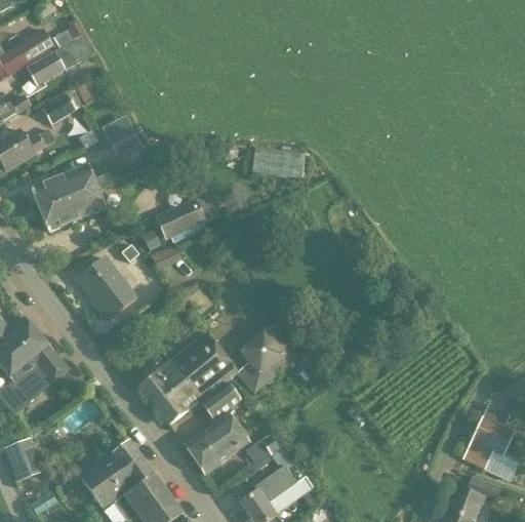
[(0,0),(0,9),(8,6),(5,0),(0,0)]
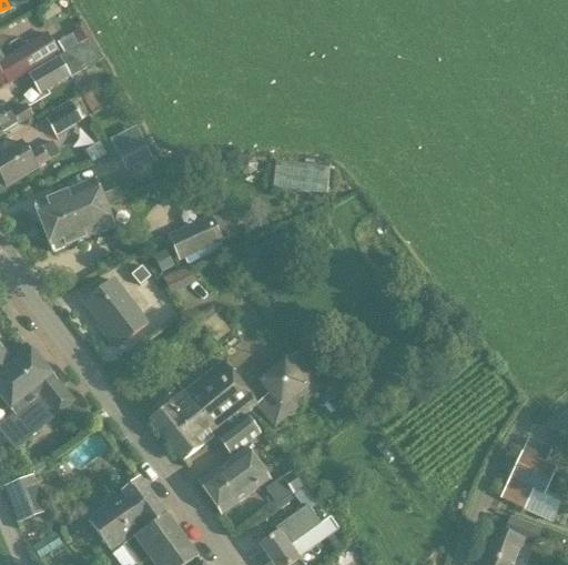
[(64,36),(71,47),(89,36),(81,20),(71,24),(74,30),(64,36)]
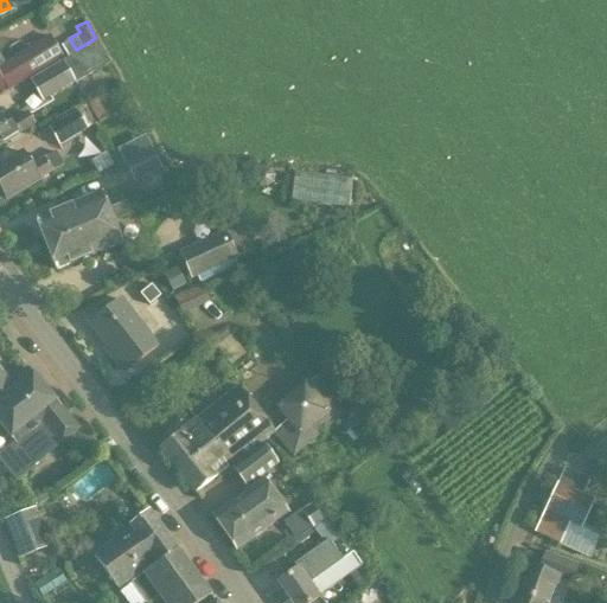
[(29,72),(30,76),(63,58),(62,57),(49,33),(5,62),(0,63),(0,88),(11,82),(12,83),(29,72)]
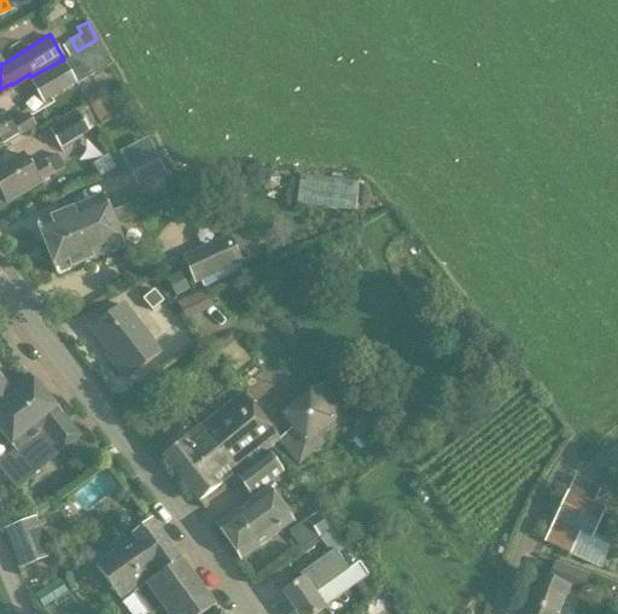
[(64,59),(30,77),(29,79),(42,101),(76,81),(111,62),(97,39),(77,51),(63,58),(64,59)]
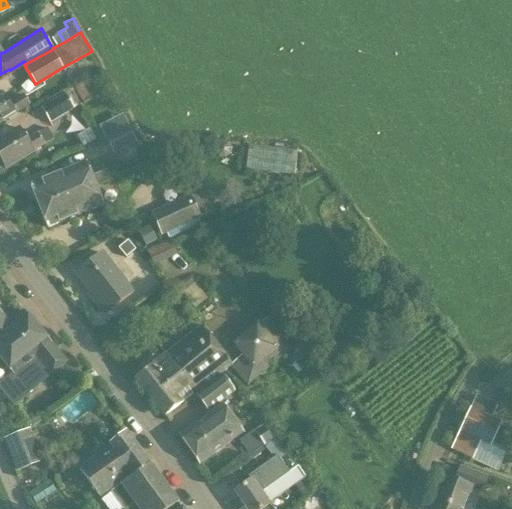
[(64,91),(40,105),(50,121),(74,106),(64,91)]
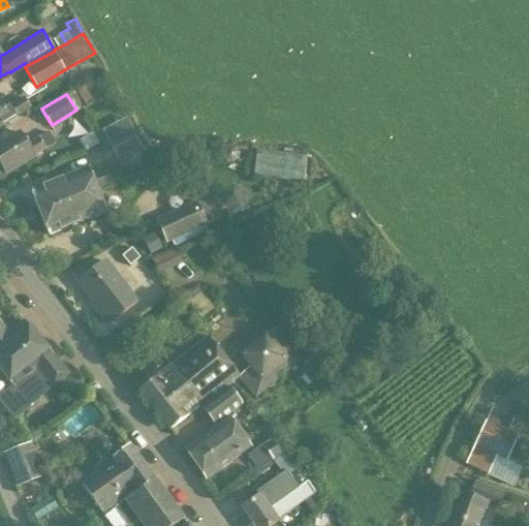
[(24,95),(9,103),(4,106),(0,98),(0,124),(11,118),(10,118),(30,105),(24,95)]
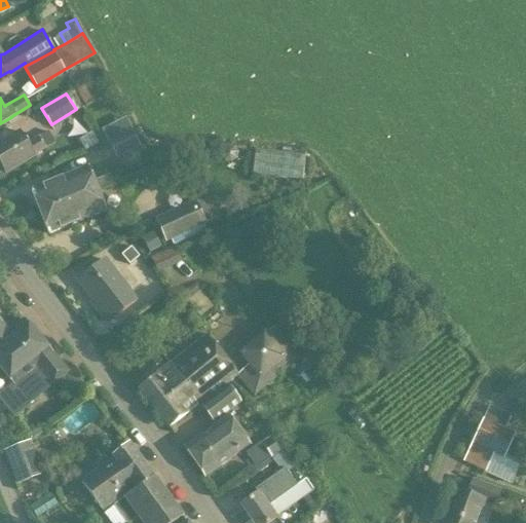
[(140,144),(132,127),(126,118),(103,129),(115,155),(140,144)]
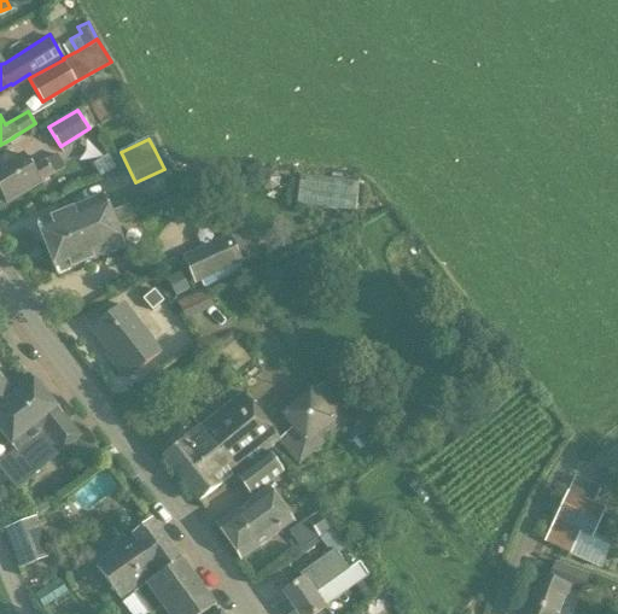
[(31,164),(24,152),(0,165),(0,189),(6,200),(40,180),(65,164),(56,150),(31,164)]
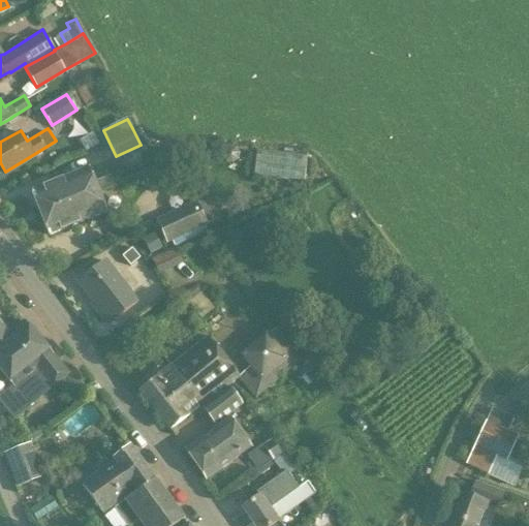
[(304,176),(305,148),(253,147),(253,174),(304,176)]
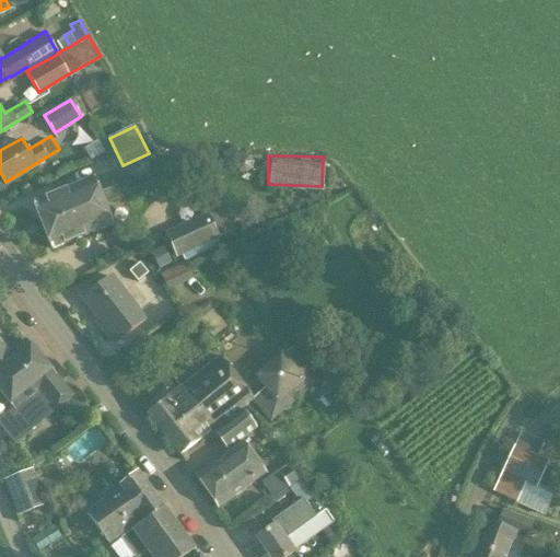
[(42,223),(103,199),(113,195),(109,187),(100,190),(94,176),(33,200),(42,223)]
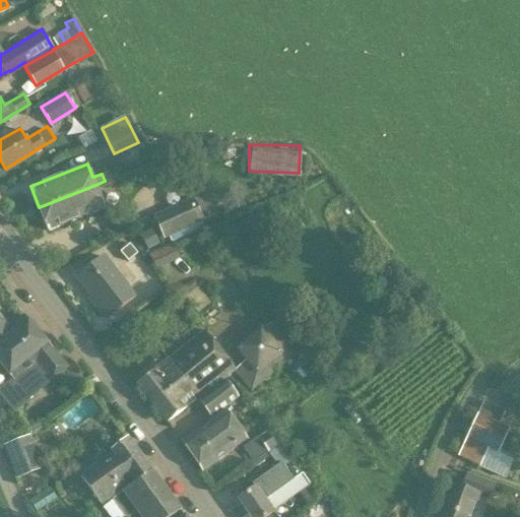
[(47,229),(104,206),(95,185),(39,207),(47,229)]
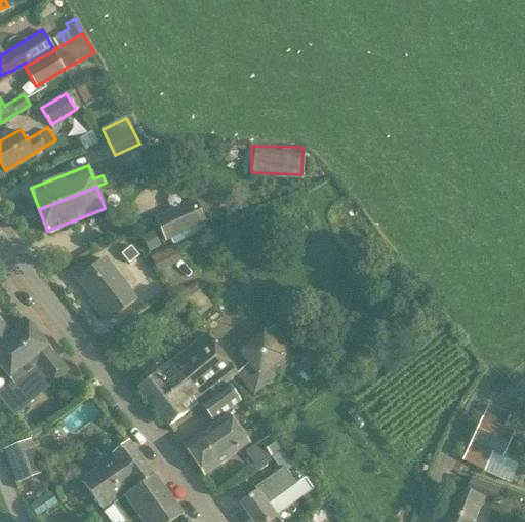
[(165,240),(170,237),(205,221),(216,216),(217,206),(197,201),(195,197),(154,215),(165,240)]
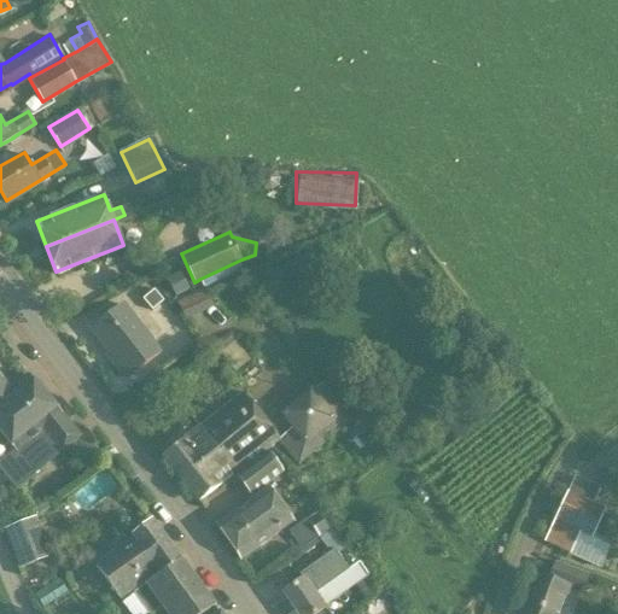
[(178,267),(164,274),(173,291),(186,284),(178,267)]
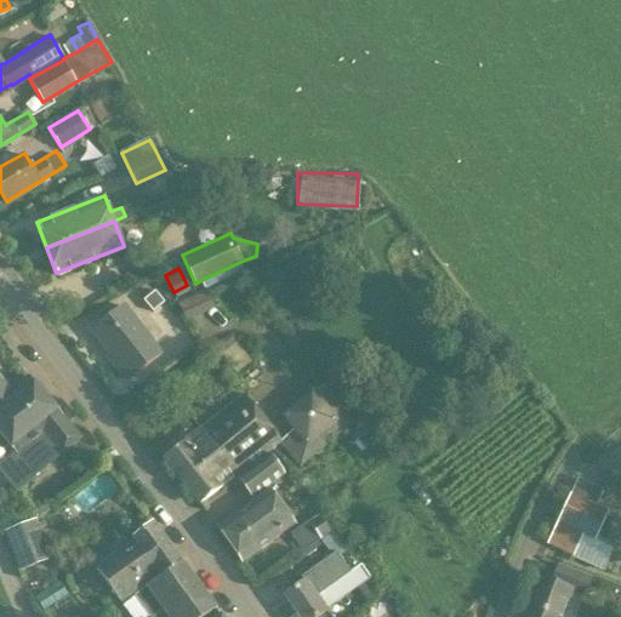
[(91,327),(109,350),(108,352),(124,371),(125,371),(129,376),(160,352),(123,303),(91,327)]
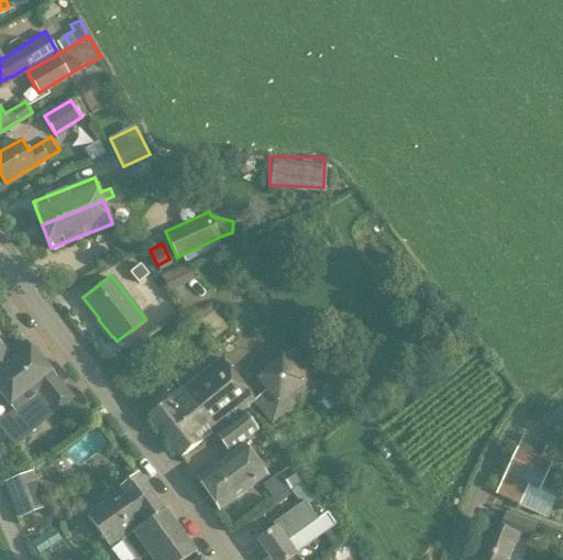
[(0,425),(13,443),(73,395),(26,339),(9,352),(0,340),(0,391),(13,407),(0,417),(0,425)]
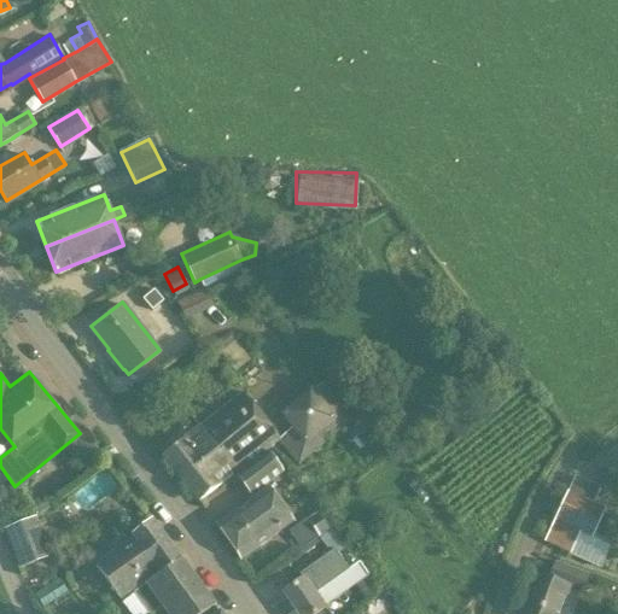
[(324,379),(310,390),(284,413),(293,424),(278,437),(298,461),(353,416),(324,379)]
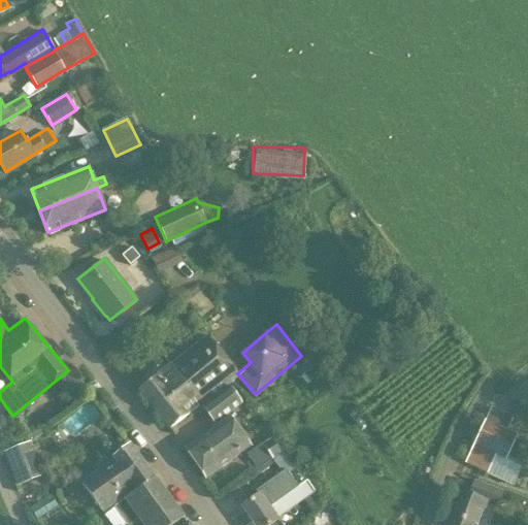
[(206,334),(139,388),(169,426),(237,373),(206,334)]
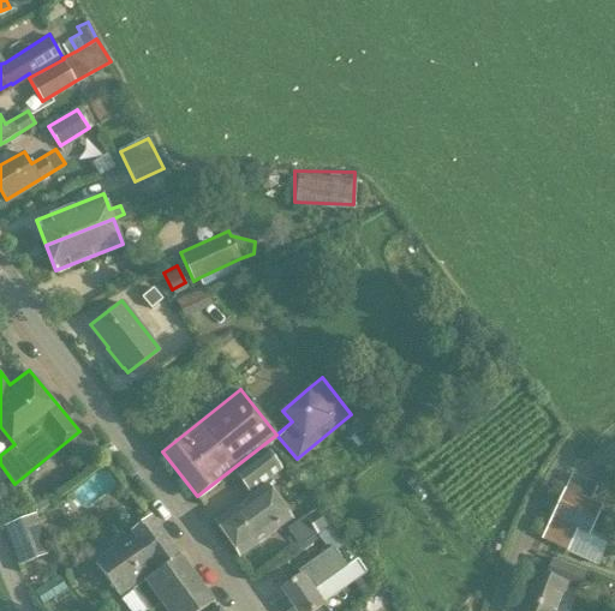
[(614,438),(614,439),(597,459),(614,475),(614,438)]
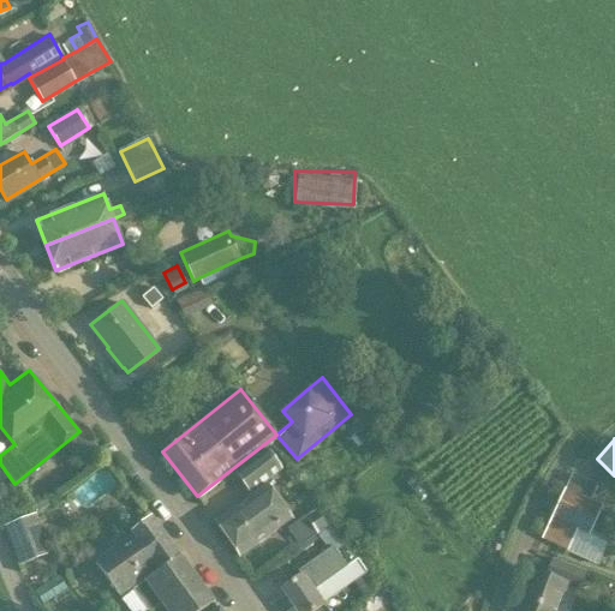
[(233,471),(250,492),(281,467),(267,447),(233,471)]
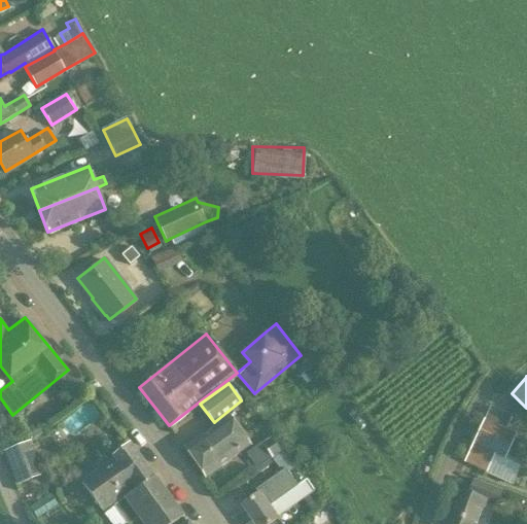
[(515,459),(523,441),(515,437),(516,433),(504,428),(512,414),(490,404),(483,418),(463,459),(486,469),(494,453),(504,457),(505,455),(515,459)]
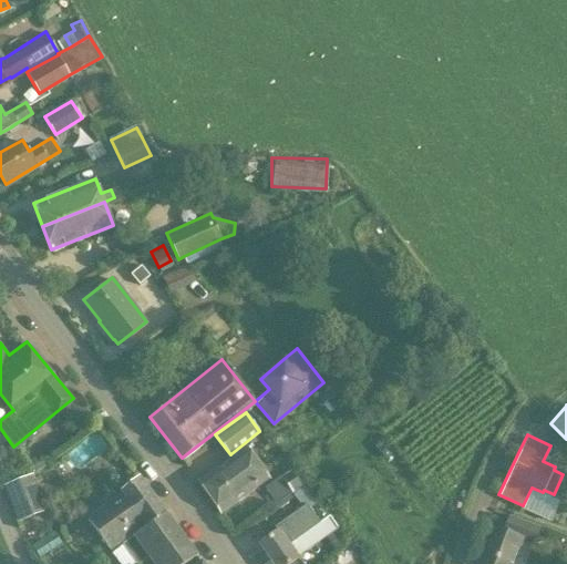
[(220,512),(268,478),(246,445),(197,480),(220,512)]
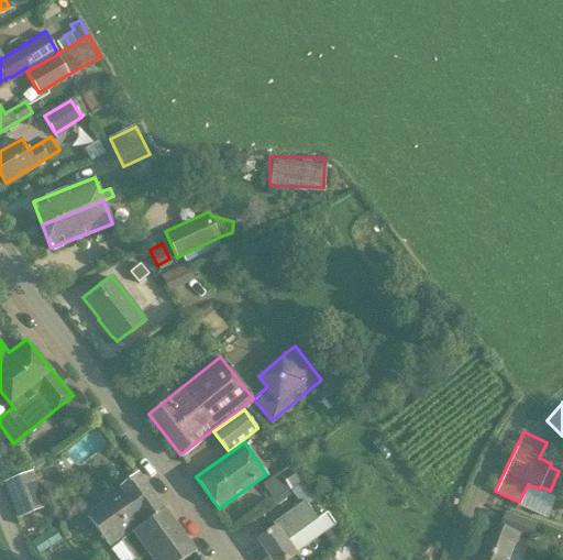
[(277,471),(289,487),(299,480),(288,464),(277,471)]
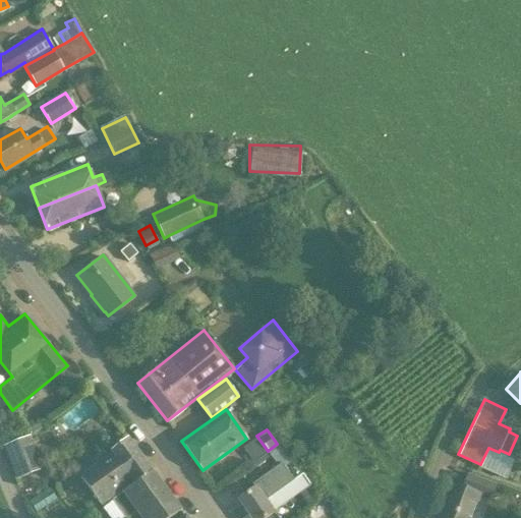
[(35,463),(23,437),(2,446),(13,472),(35,463)]
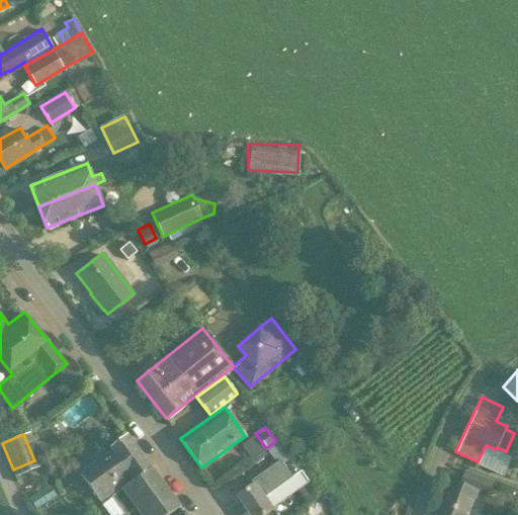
[(150,465),(127,435),(110,447),(111,448),(79,471),(101,501),(111,494),(150,465)]
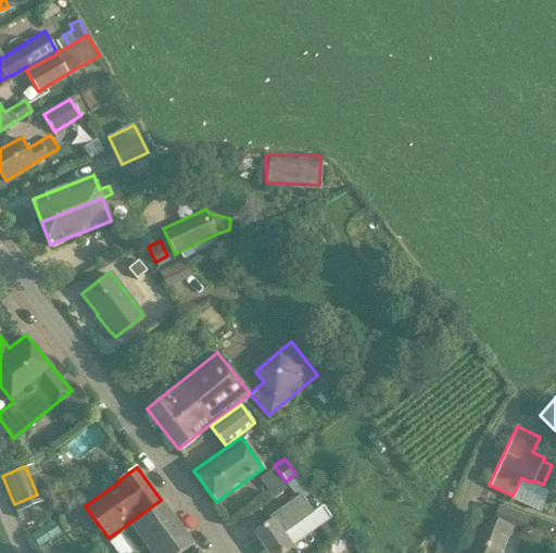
[(282,532),(313,511),(312,508),(320,503),(308,487),(285,503),(268,515),(272,519),(254,532),(268,552),(279,552),(291,545),(282,532)]
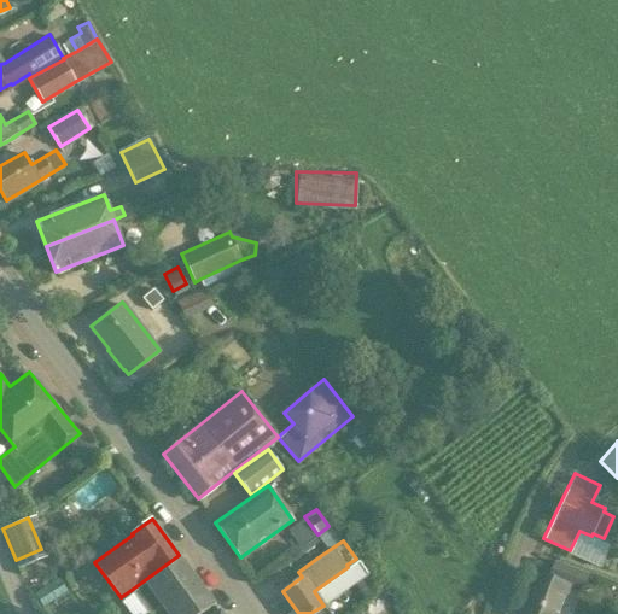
[(133,589),(147,610),(194,577),(179,555),(133,589)]
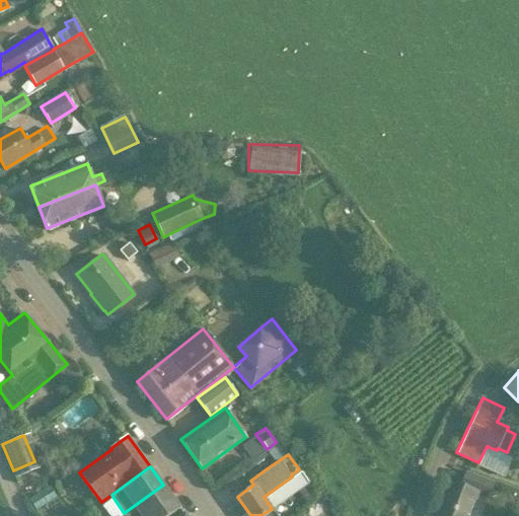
[(459,484),(449,480),(435,515),(467,515),(476,493),(487,497),(494,481),(465,469),(459,484)]
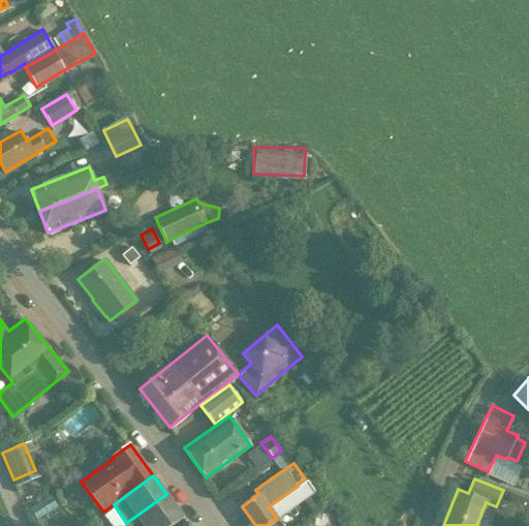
[(170,525),(183,518),(166,494),(126,523),(129,525),(170,525)]
